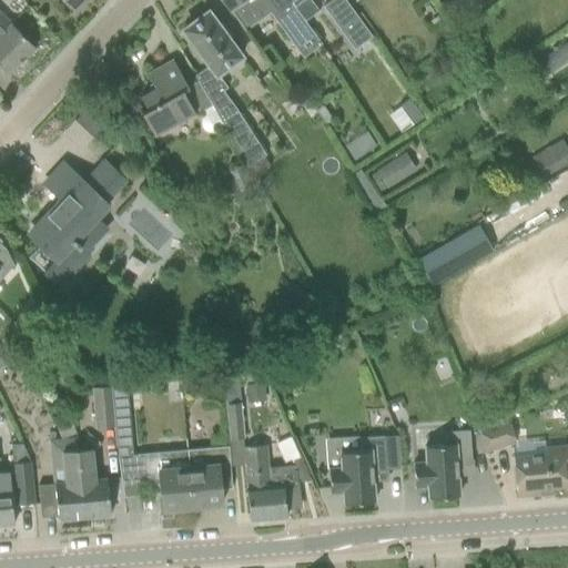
[(82,0),(63,0),(73,10),(82,0)]
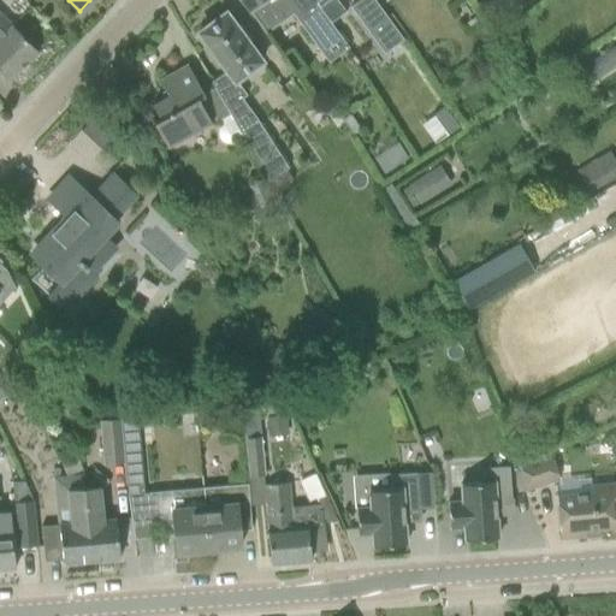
[(240,0),(249,12),(265,35),(266,34),(266,33),(294,13),(319,48),(339,34),(318,3),(302,13),(292,0),(240,0)]
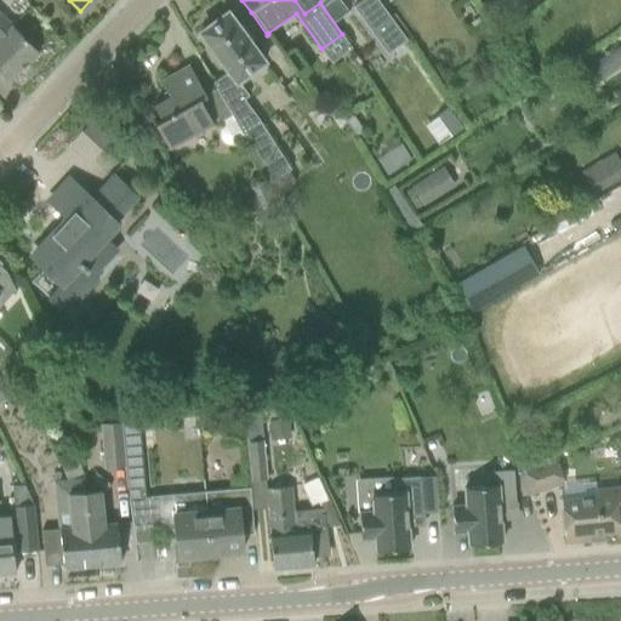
[(295,0),(305,13),(320,3),(323,0),(295,0)]
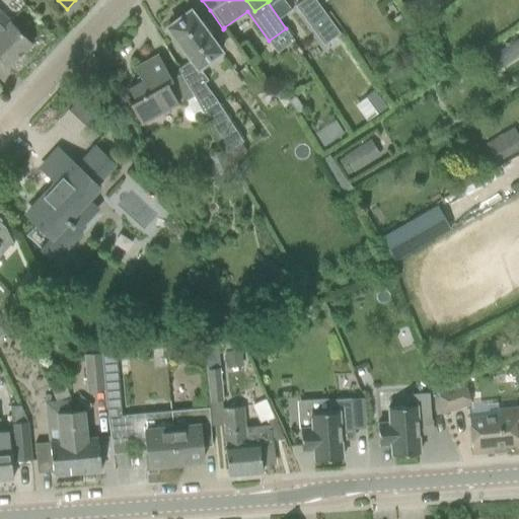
[(314,0),(302,0),(294,6),(323,46),(340,33),(314,0)]
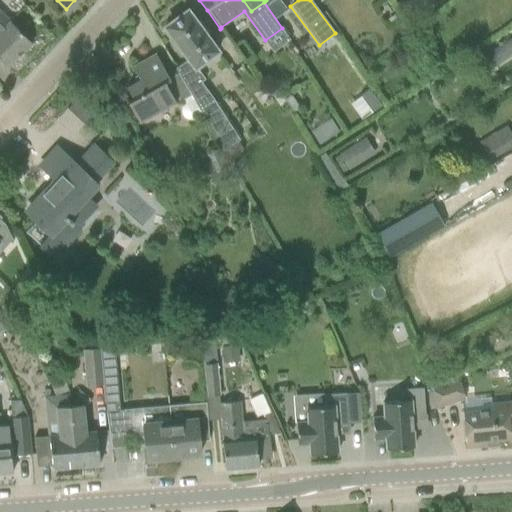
[(413,0),(402,0),(397,4),(407,17),(419,8),(414,0),(413,0)]
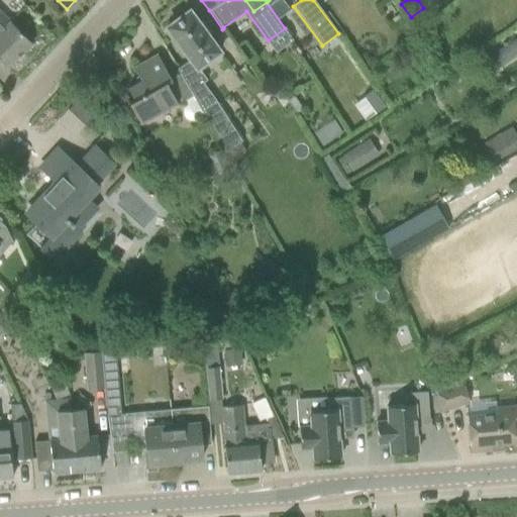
[(189,10),(167,27),(192,62),(189,64),(188,62),(177,70),(195,101),(204,116),(222,153),(242,141),(219,105),(211,94),(208,96),(200,86),(207,81),(198,68),(219,52),(208,36),(211,34),(202,21),(199,23),(189,10)]
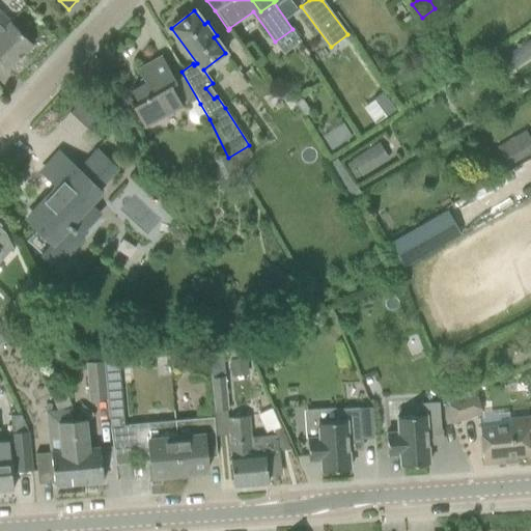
[(32,46),(10,23),(9,23),(0,12),(0,66),(5,73),(32,46)]
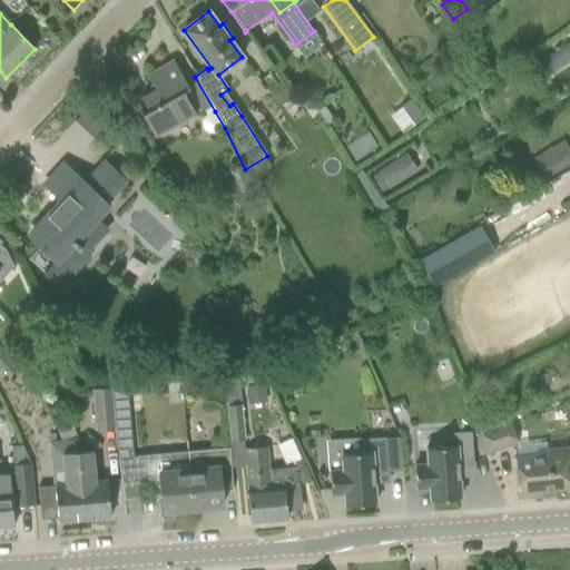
[(554,52),(541,61),(550,75),(563,66),(554,52)]
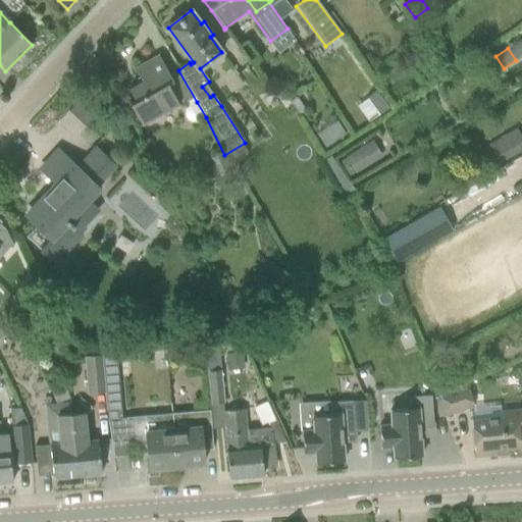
[(174,83),(168,73),(158,55),(136,68),(143,82),(128,90),(136,103),(131,105),(143,126),(179,106),(168,86),(174,83)]
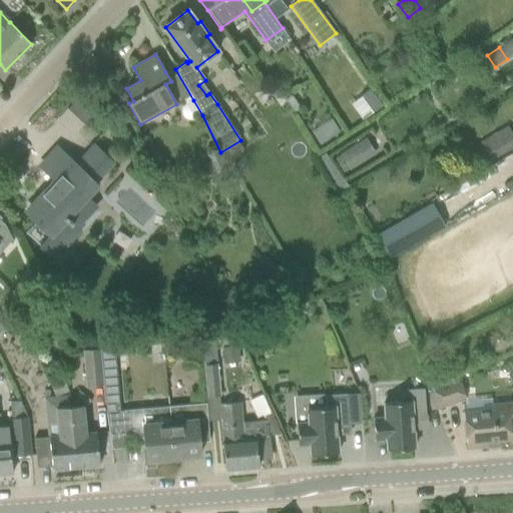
[(370,89),(361,96),(373,113),(382,107),(370,89)]
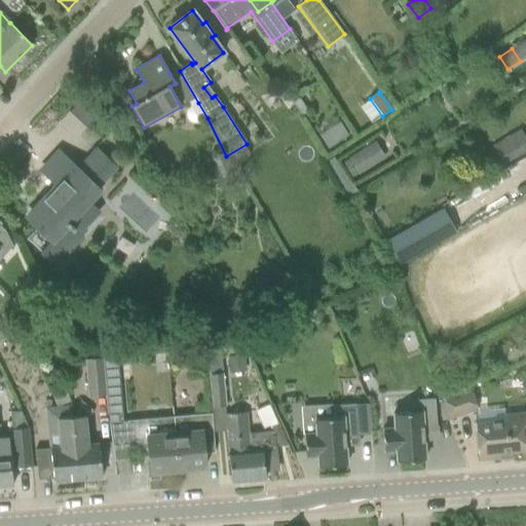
[(502,166),(525,152),(525,140),(520,130),(491,147),(502,166)]
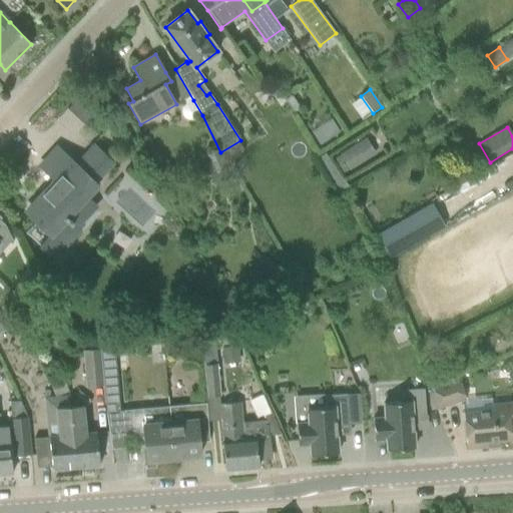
[(349,170),(376,154),(366,138),(339,155),(340,155),(335,158),(344,173),(349,170)]
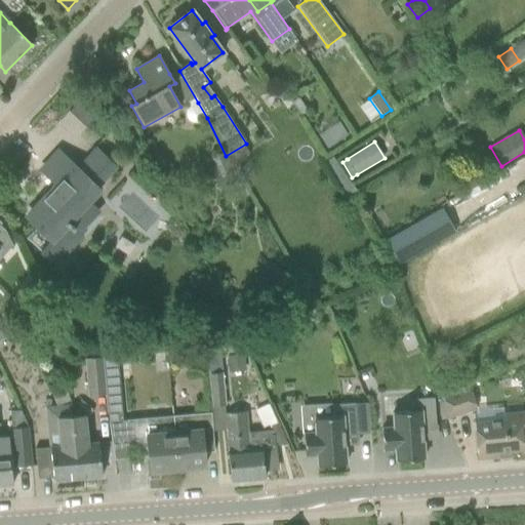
[(57,185),(27,217),(41,231),(50,240),(40,251),(52,263),(63,251),(65,253),(80,237),(76,233),(97,209),(89,202),(99,191),(97,188),(116,167),(96,149),(77,170),(73,166),(58,152),(42,170),(57,185)]
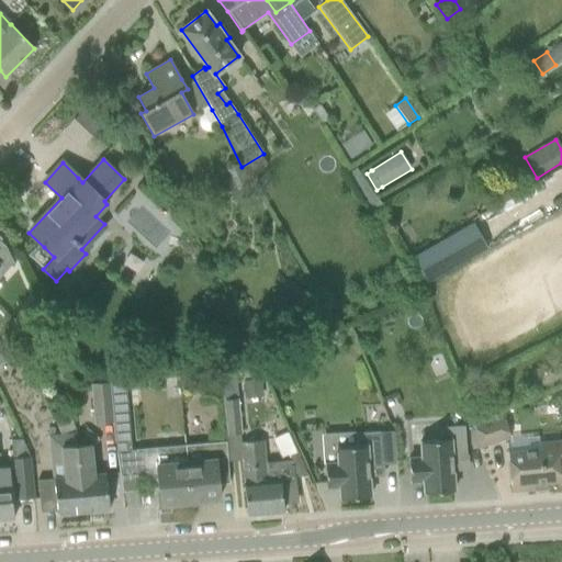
[(472,223),(412,257),(427,283),(487,248),(472,223)]
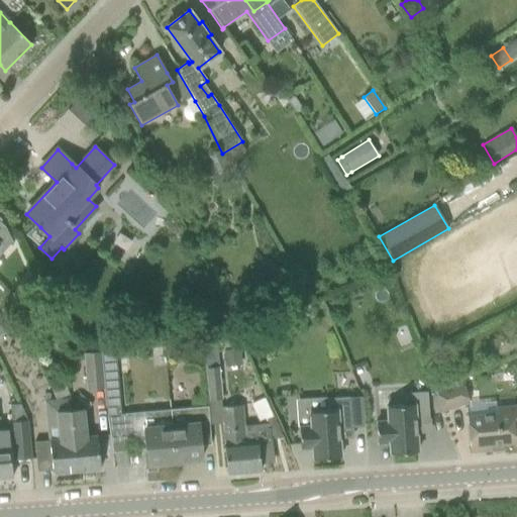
[(4,226),(0,231),(0,255),(12,242),(4,226)]
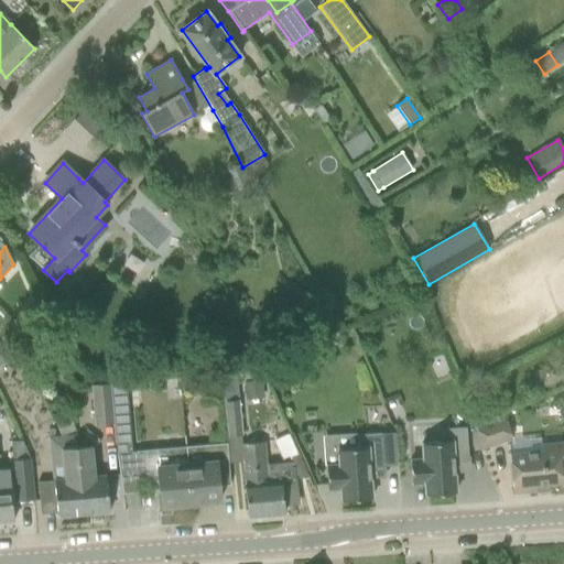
[(411,279),(394,289),(402,301),(419,291),(411,279)]
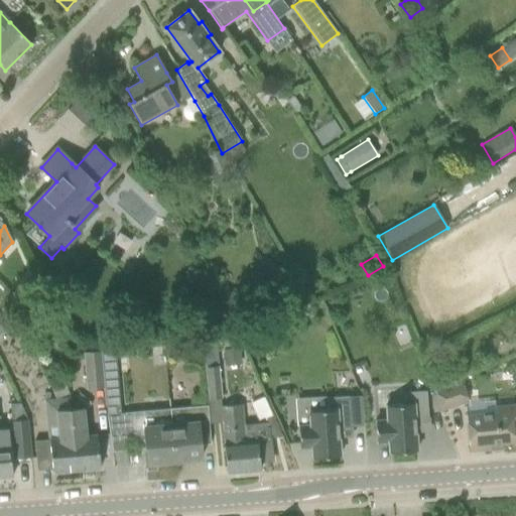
[(265,330),(252,331),(252,343),(266,343),(265,330)]
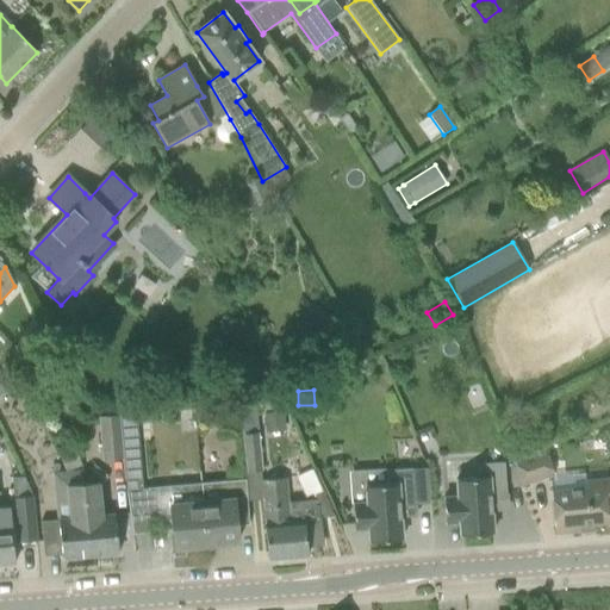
[(255,405),(238,406),(242,435),(257,434),(256,411),(255,405)]
